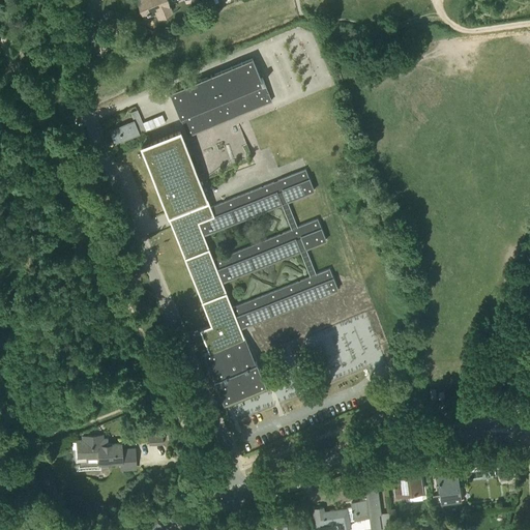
[(137,0),(143,16),(156,10),(158,17),(171,11),(166,0),(137,0)]
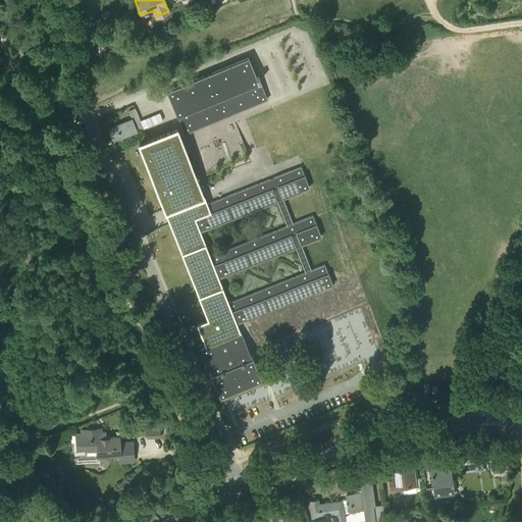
[(184,133),(267,99),(258,76),(256,77),(248,57),(166,92),(184,133)]
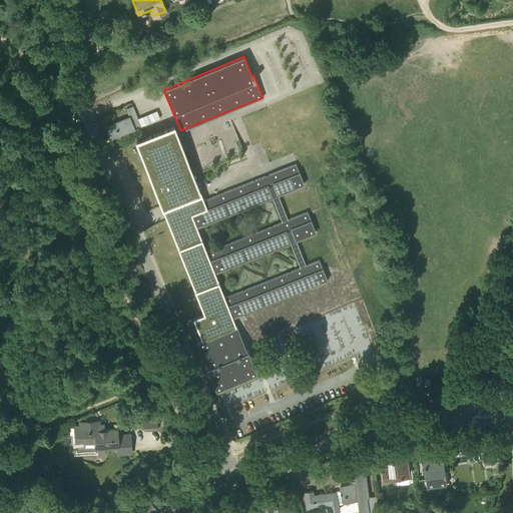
[(157,98),(124,111),(129,126),(162,113),(157,98)]
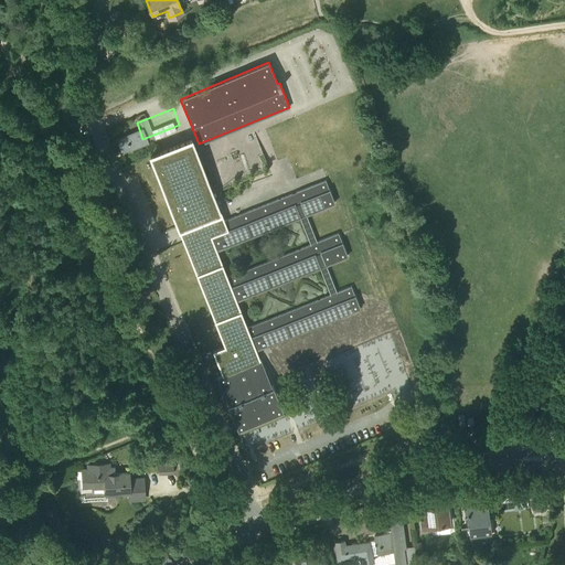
[(206,217),(212,216),(211,214),(220,210),(194,146),(192,138),(149,155),(225,347),(213,351),(223,375),(217,377),(227,404),(237,429),(283,411),(273,385),(272,386),(260,359),(259,359),(255,350),(360,308),(354,295),(351,286),(337,292),(326,265),(347,256),(338,233),(317,242),(306,214),(334,203),(326,180),(290,195),(210,226),(206,217)]
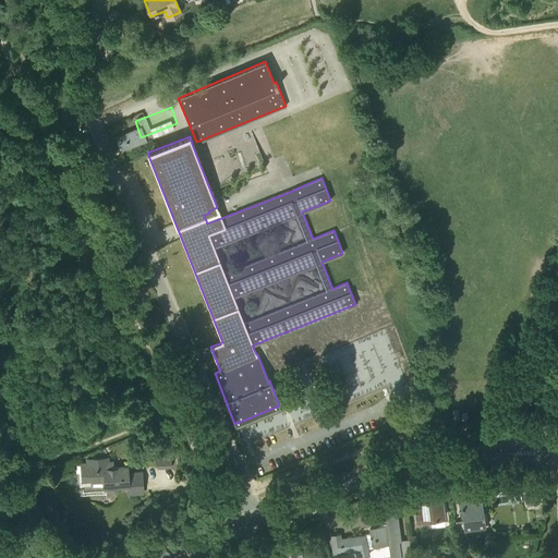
[(238,148),(240,156),(244,155),(245,159),(239,161),(240,164),(229,167),(230,169),(261,161),(255,136),(246,138),(249,145),(238,148)]
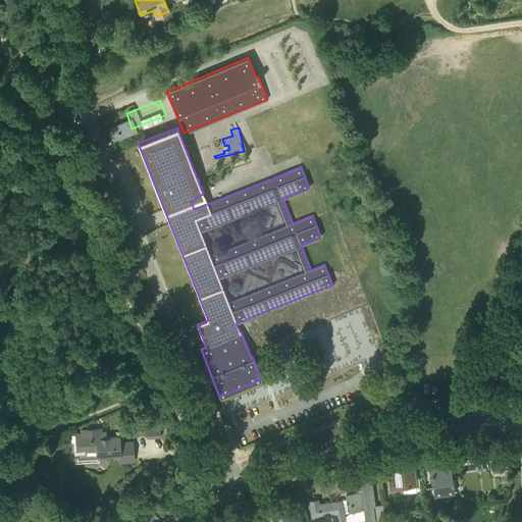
[(160,425),(147,426),(147,438),(161,437),(160,425)]
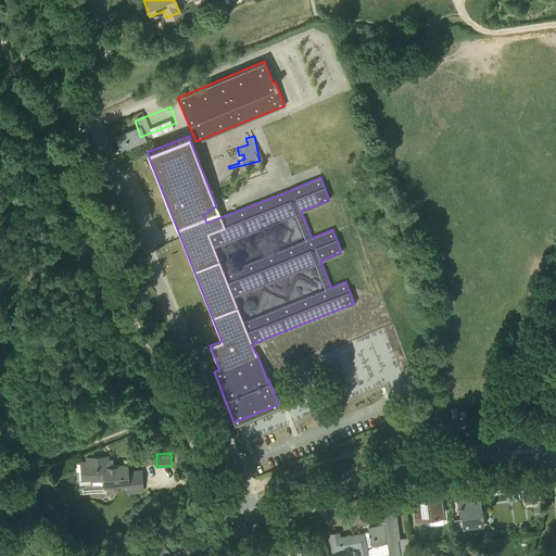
[(142,490),(141,470),(127,471),(126,464),(108,465),(106,456),(86,457),(86,462),(80,462),(80,471),(76,471),(76,487),(80,487),(80,493),(105,492),(105,485),(105,483),(106,483),(106,484),(114,484),(114,483),(127,482),(127,491),(142,490)]
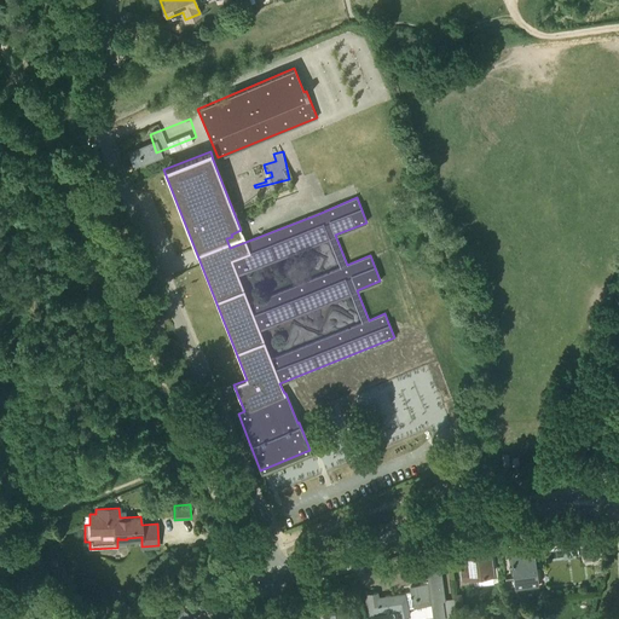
[(548,548),(578,544),(577,536),(576,536),(574,533),(574,530),(574,527),(548,528),(548,548)]
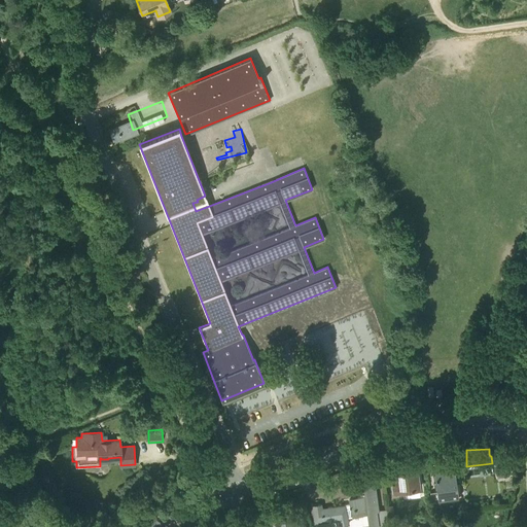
[(390,473),(392,492),(419,489),(417,469),(390,473)]
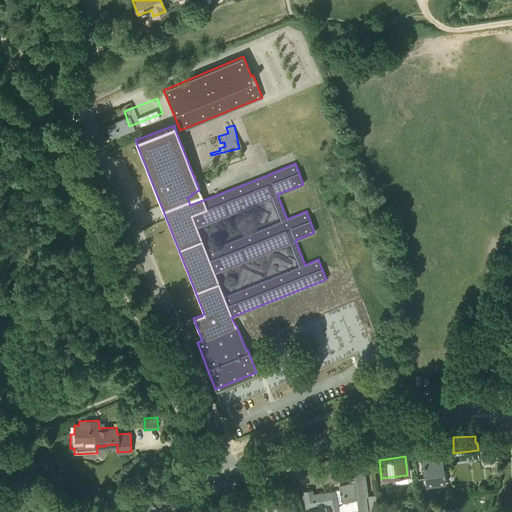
[(428,498),(426,484),(447,482),(445,469),(442,469),(440,457),(422,459),(424,477),(417,478),(420,499),(428,498)]
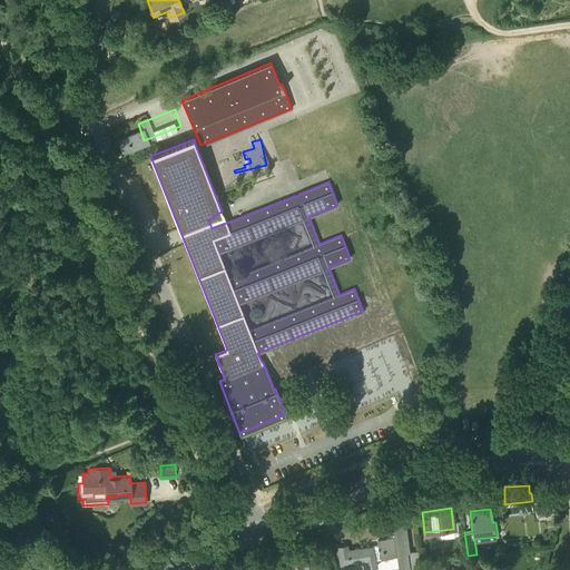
[(419,569),(419,561),(418,550),(409,552),(405,523),(393,526),(394,531),(389,532),(390,538),(376,540),(377,546),(372,547),(375,559),(396,553),(399,569),(403,569),(419,569)]
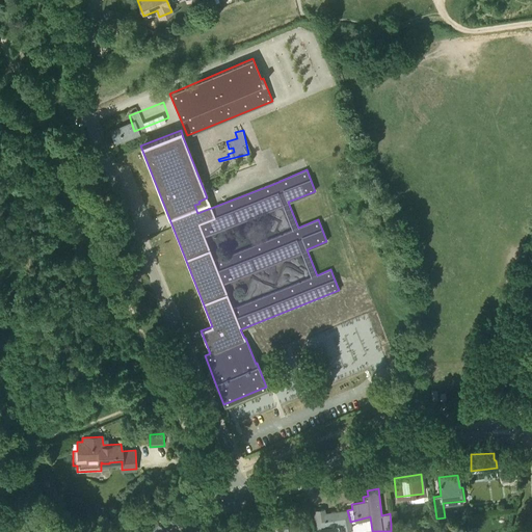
[(350,522),(347,510),(324,513),(324,509),(315,510),(315,512),(314,513),(314,517),(316,519),(317,528),(341,525),(342,530),(351,529),(350,522)]
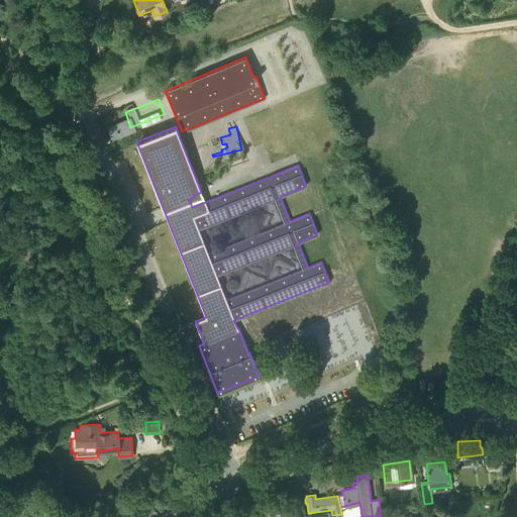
[(379,499),(380,509),(387,508),(386,495),(379,496),(379,499)]
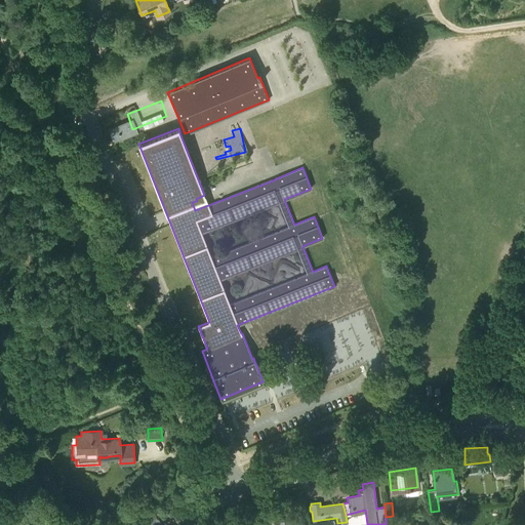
[(300,524),(299,513),(285,515),(286,518),(277,518),(277,524),(300,524)]
